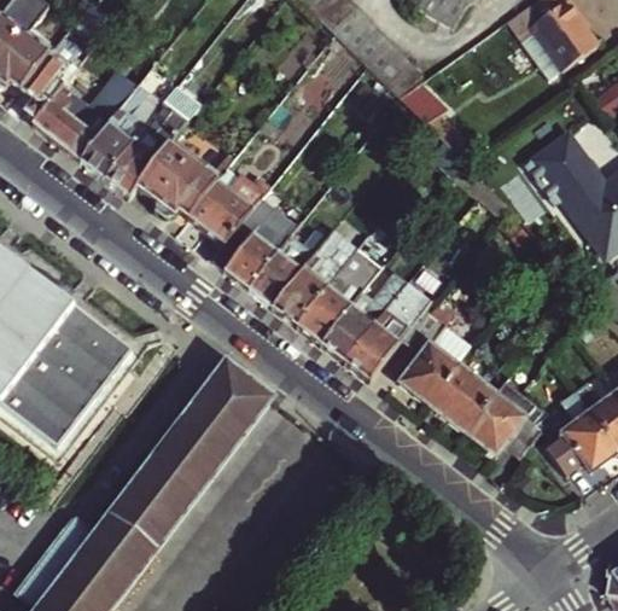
[(47,51),(50,48),(34,38),(28,46),(22,41),(46,10),(33,0),(11,0),(0,15),(0,86),(6,86),(15,93),(47,51)]
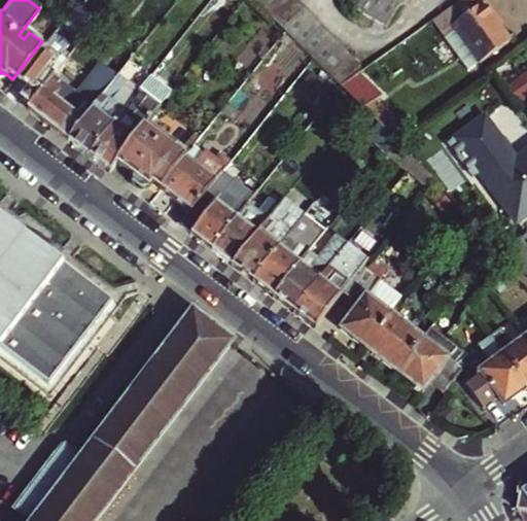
[(0,0),(0,12),(9,0),(0,0)]
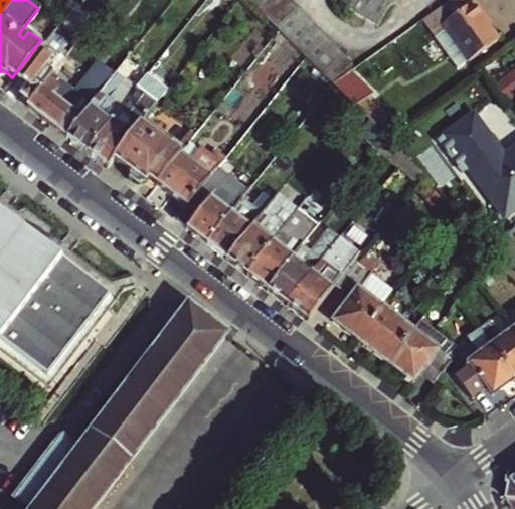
[(262,0),(258,4),(267,13),(279,0),(262,0)]
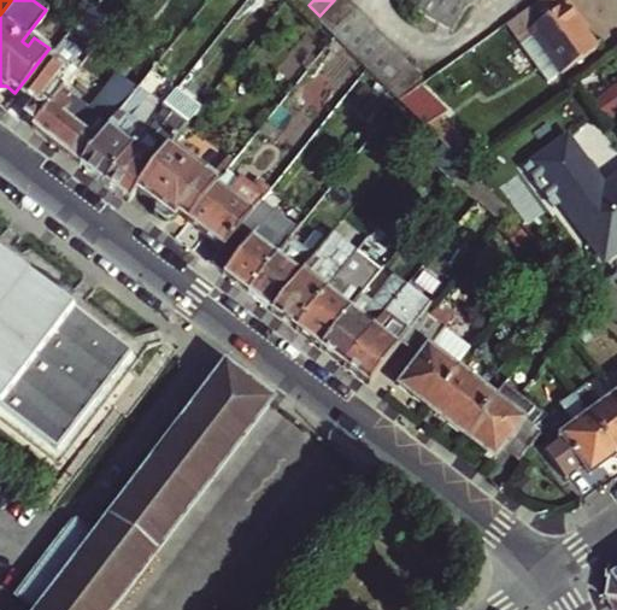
[(331,27),(354,4),(351,0),(334,0),(319,16),(331,27)]
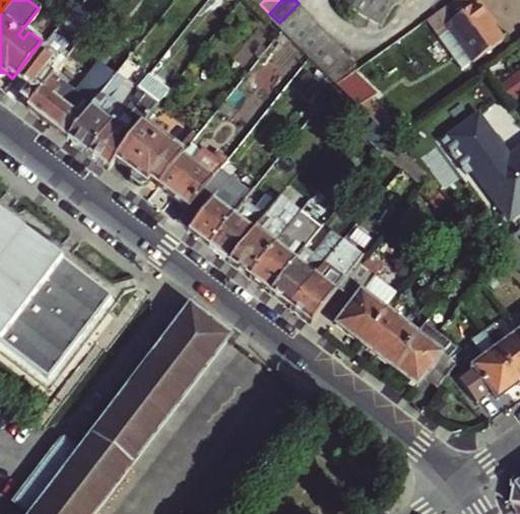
[(359,0),(356,3),(368,10),(374,0),(359,0)]
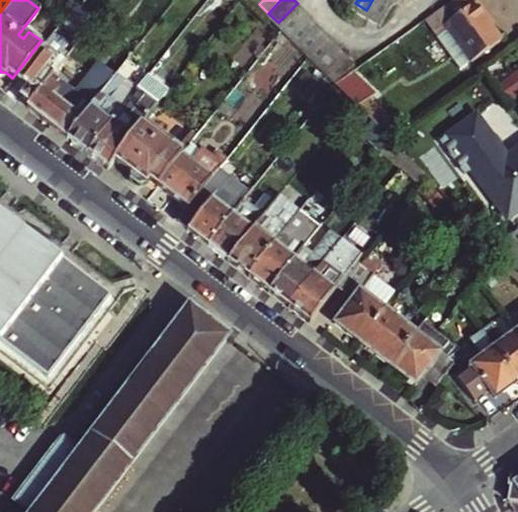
[(379,18),(391,0),(372,0),(366,10),(379,18)]
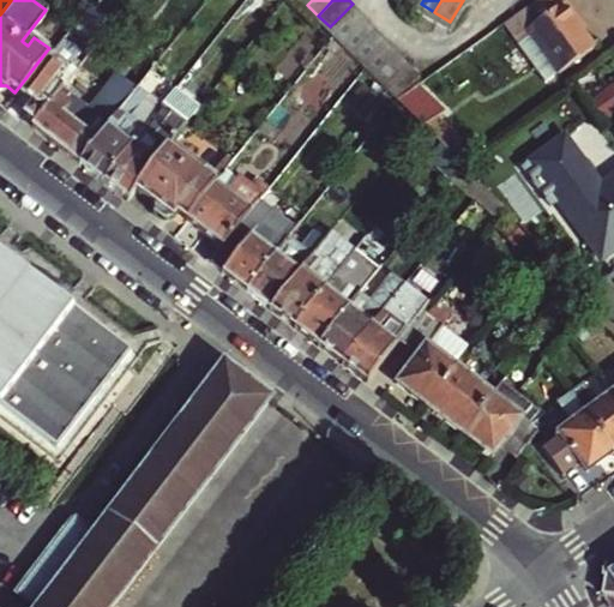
[(524,0),(504,14),(515,29),(528,19),(558,62),(595,38),(577,13),(581,11),(572,0),(524,0)]
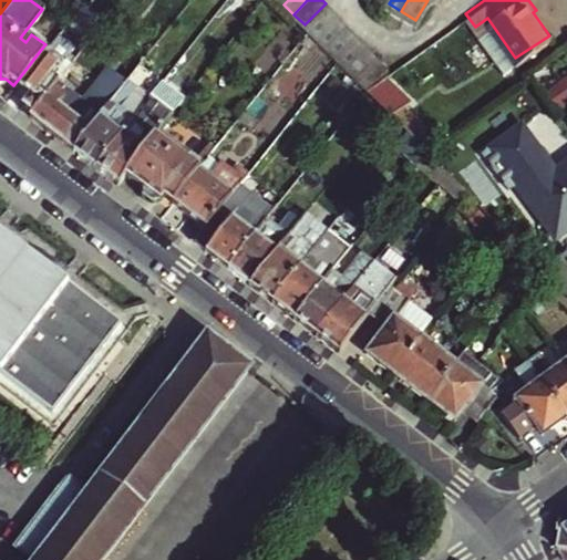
[(315,34),(336,13),(326,3),(305,24),(305,26),(315,34)]
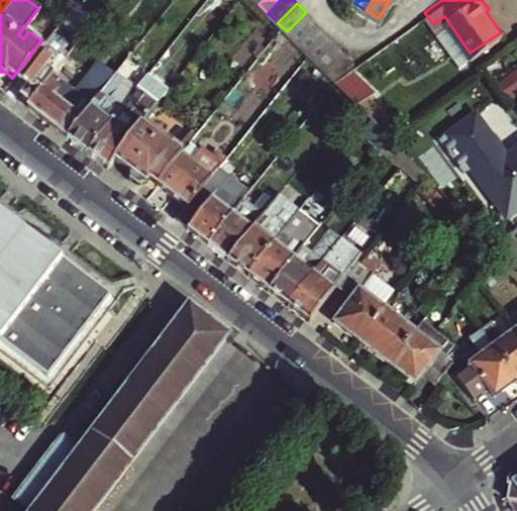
[(315,21),(306,12),(287,31),(296,40),(315,21)]
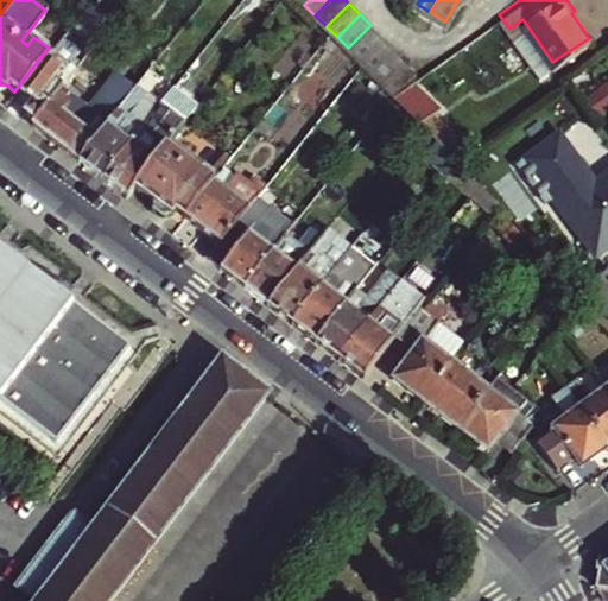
[(380,35),(371,25),(348,48),(358,58),(380,35)]
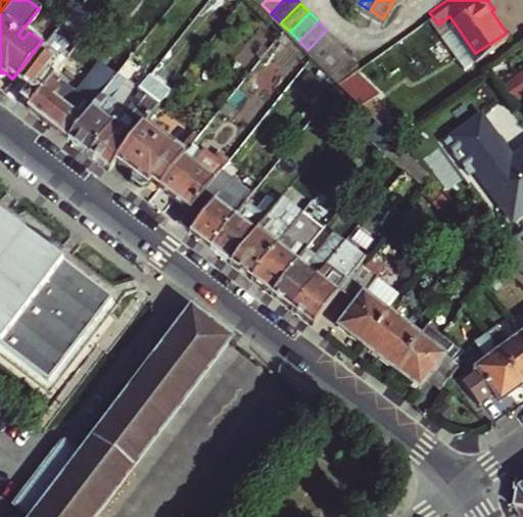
[(318,59),(337,40),(327,30),(307,50),(310,51),(318,59)]
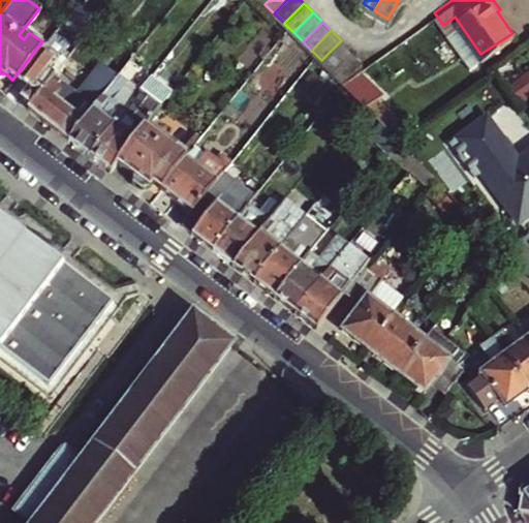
[(351,50),(341,40),(321,60),(332,70),(351,50)]
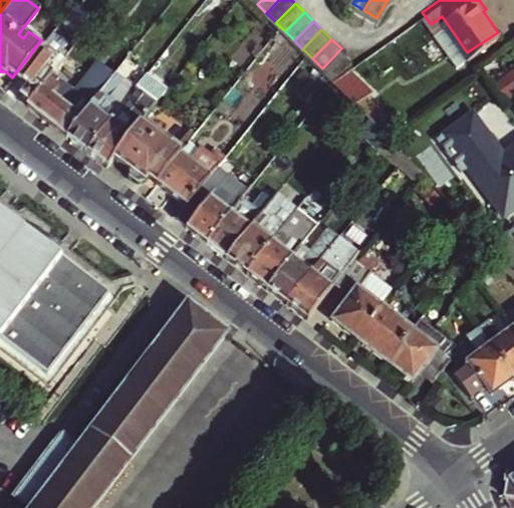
[(54,68),(65,53),(58,47),(54,53),(39,42),(12,77),(23,86),(17,93),(28,101),(49,73),(54,68)]
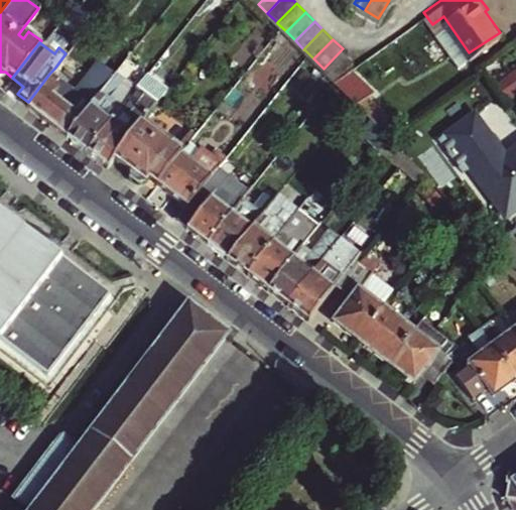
[(353,58),(343,48),(324,69),(333,78),(341,73),(353,58)]
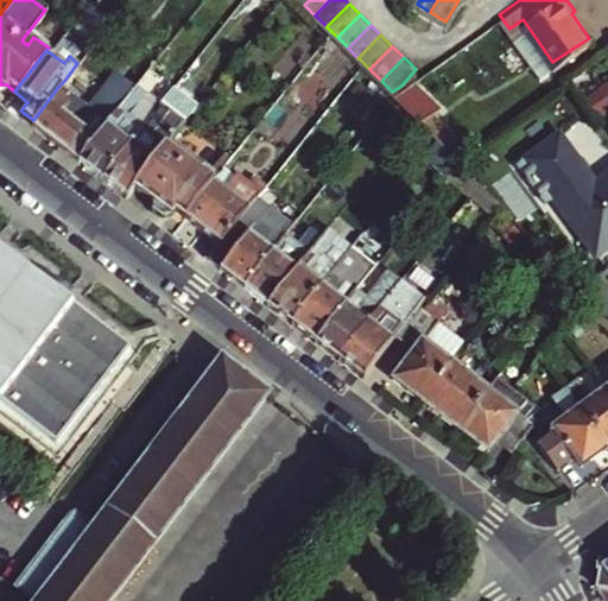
[(149,67),(119,105),(78,156),(103,174),(160,100),(156,96),(152,101),(145,95),(156,81),(160,76),(149,67)]
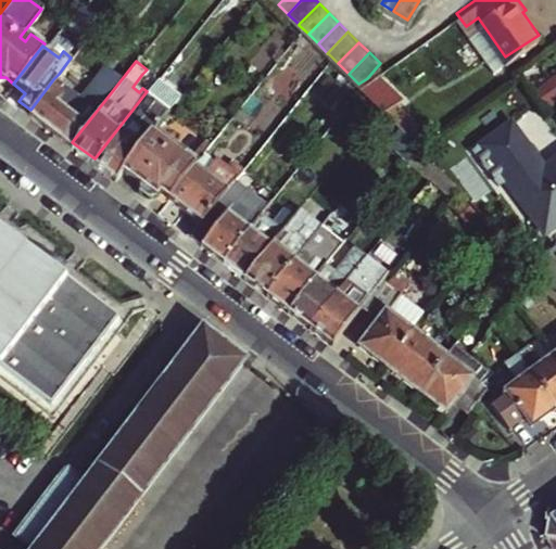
[(555,69),(540,85),(555,102),(555,100),(555,69)]
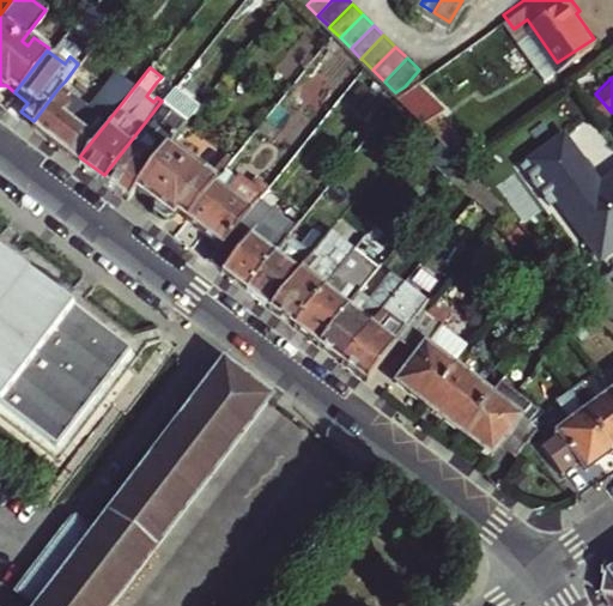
[(438,135),(450,127),(435,111),(443,104),(417,78),(405,86),(395,92),(417,114),(438,135)]
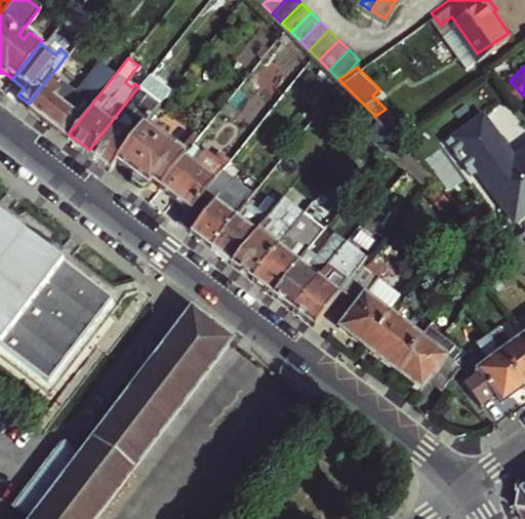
[(64,86),(69,80),(55,70),(50,75),(64,86)]
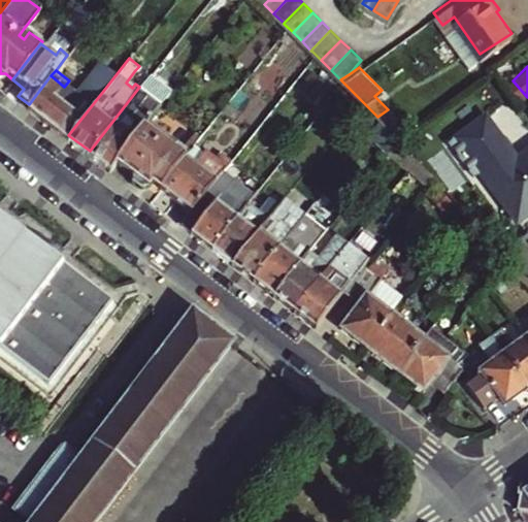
[(135,84),(139,87),(145,78),(135,70),(126,83),(132,88),(135,84)]
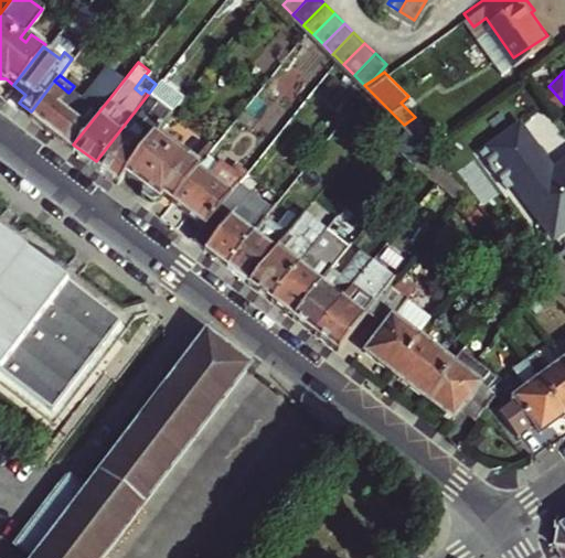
[(93,100),(74,86),(68,93),(54,81),(31,111),(73,145),(110,97),(100,89),(93,100)]
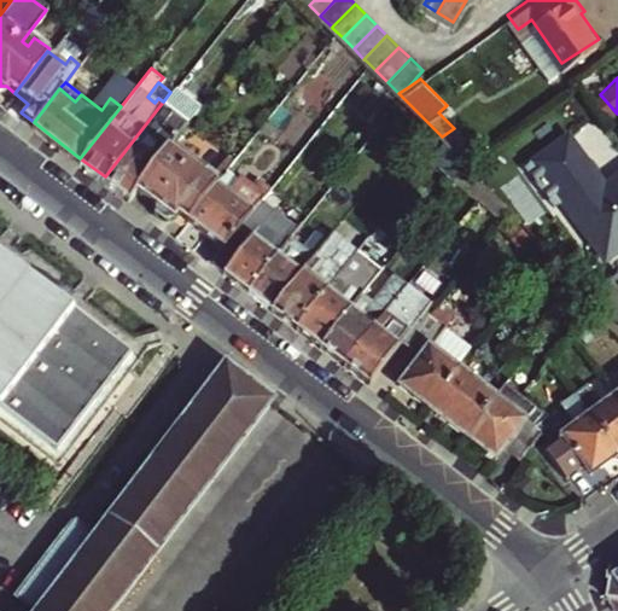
[(186,120),(163,102),(105,176),(128,195),(135,185),(167,145),(173,137),(186,120)]
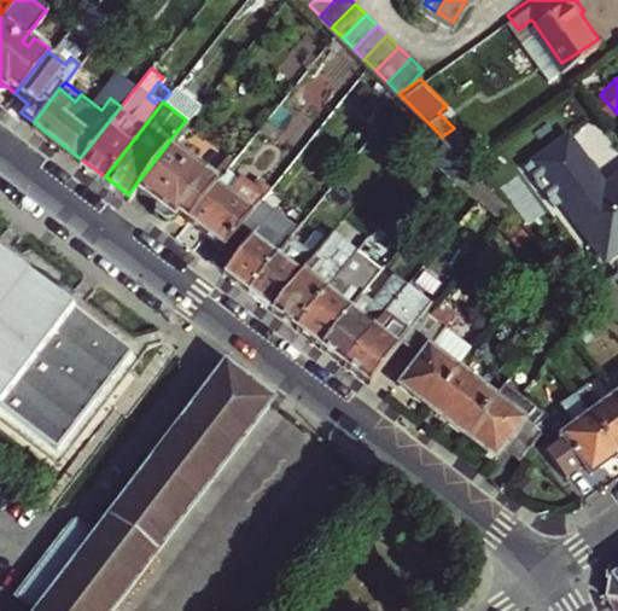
[(592,230),(611,255),(617,249),(617,172),(611,178),(573,128),(537,155),(542,161),(531,169),(559,207),(565,202),(570,198),(575,205),(570,209),(588,233),(592,230)]
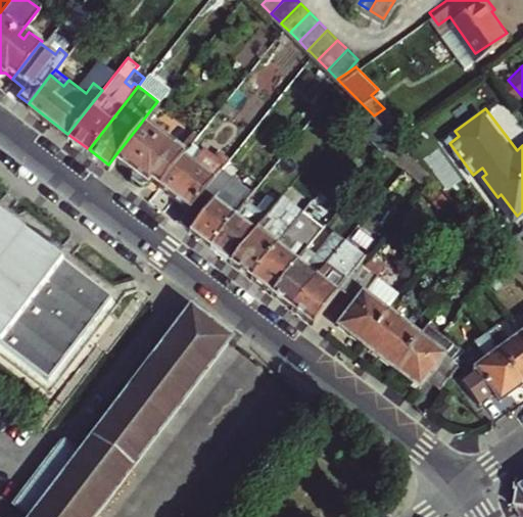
[(170,144),(175,137),(146,115),(141,123),(170,144)]
